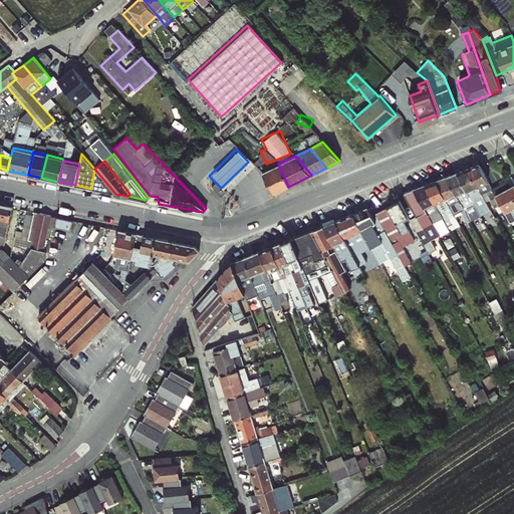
[(288,187),(278,164),(262,173),(273,194),(288,187)]
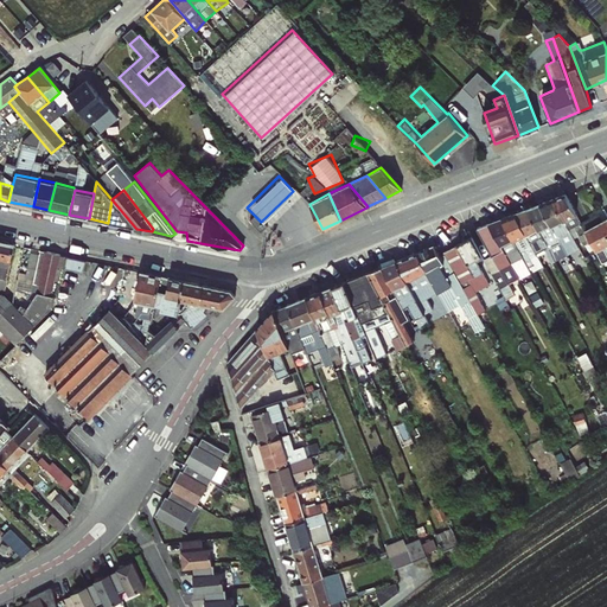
[(582,223),(567,195),(554,199),(575,238),(581,236),(592,255),(598,251),(582,223)]
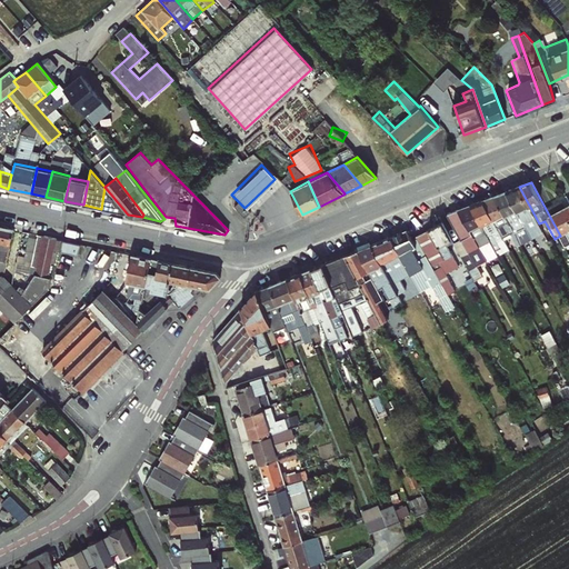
[(101,209),(128,215),(105,187),(101,209)]
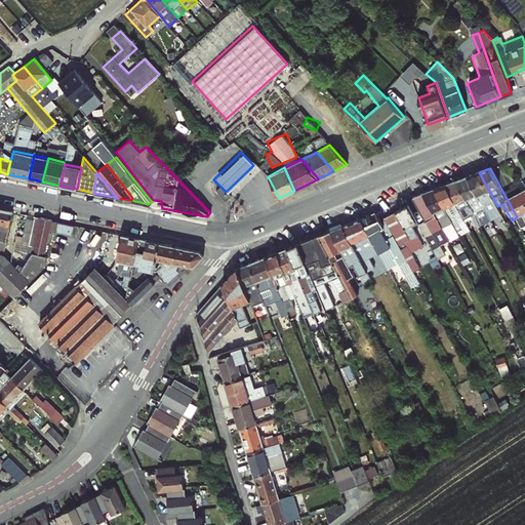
[(497,206),(479,172),(469,176),(483,204),(492,220),(502,214),(497,206)]
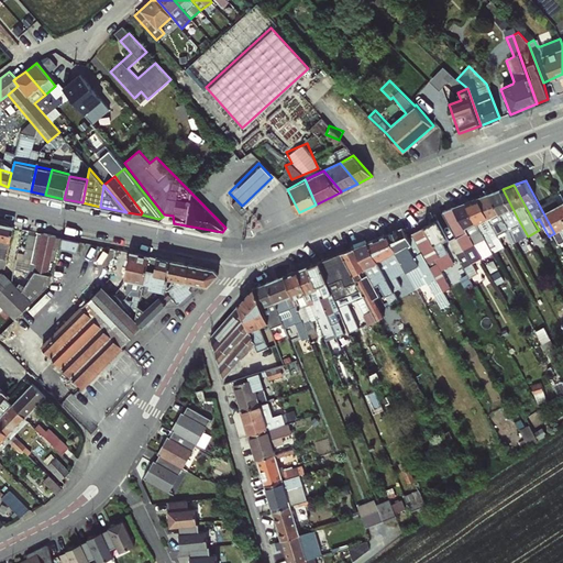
[(518,219),(503,189),(490,194),(508,225),(515,238),(518,242),(528,236),(518,219)]
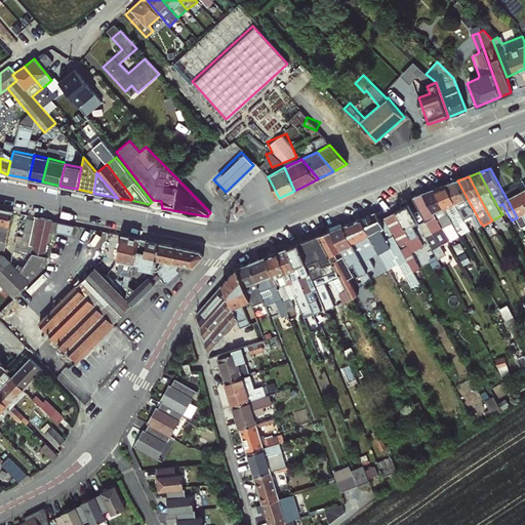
[(474,210),(457,180),(447,185),(472,230),(476,228),(469,213),(474,210)]
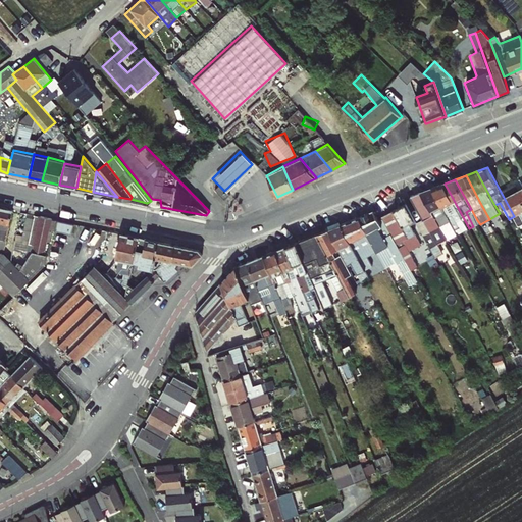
[(469,228),(445,184),(439,186),(433,188),(451,220),(457,217),(464,231),(469,228)]
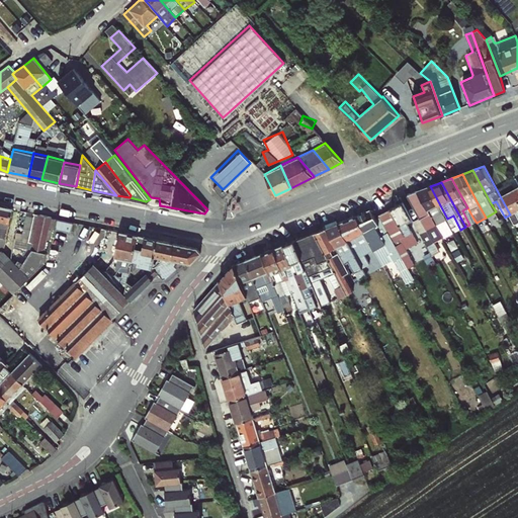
[(511,182),(497,190),(510,214),(515,225),(517,223),(517,187),(515,189),(511,182)]
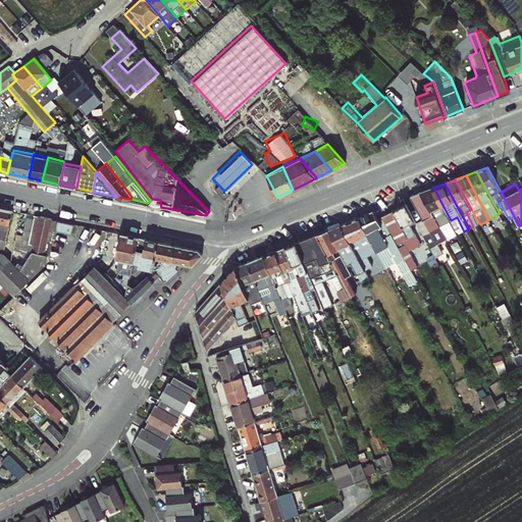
[(433,188),(422,193),(448,239),(453,237),(446,223),(451,220),(433,188)]
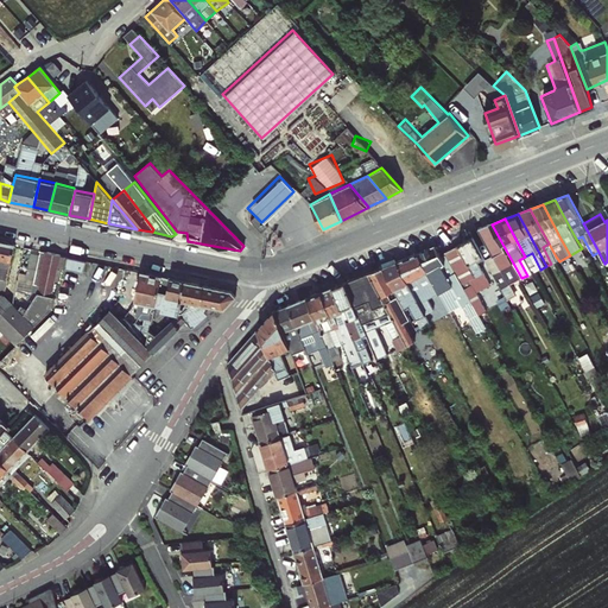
[(492,225),(480,229),(495,258),(501,267),(507,264),(517,282),(521,278),(492,225)]
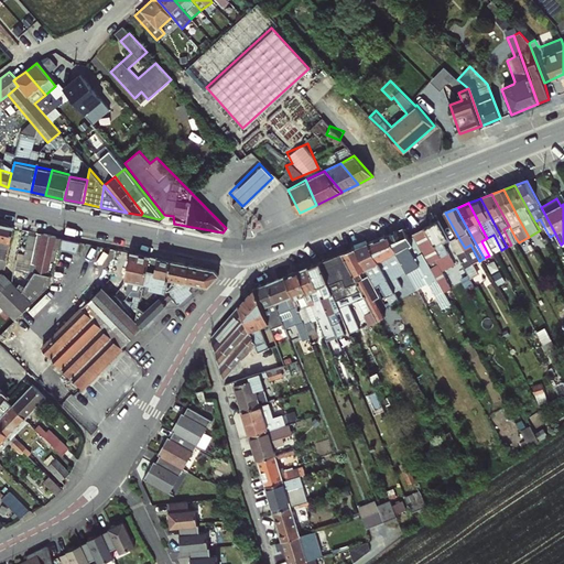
[(451,240),(440,220),(414,235),(414,236),(444,289),(445,292),(451,289),(442,272),(456,263),(444,243),(451,240)]
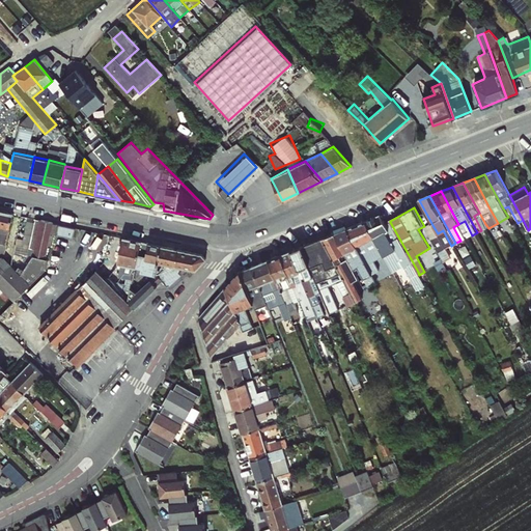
[(0,246),(3,244),(9,213),(0,210),(0,289),(5,299),(43,273),(53,221),(35,217),(33,223),(27,228),(24,245),(14,243),(12,248),(28,250),(33,258),(15,272),(1,253),(0,252),(0,246)]
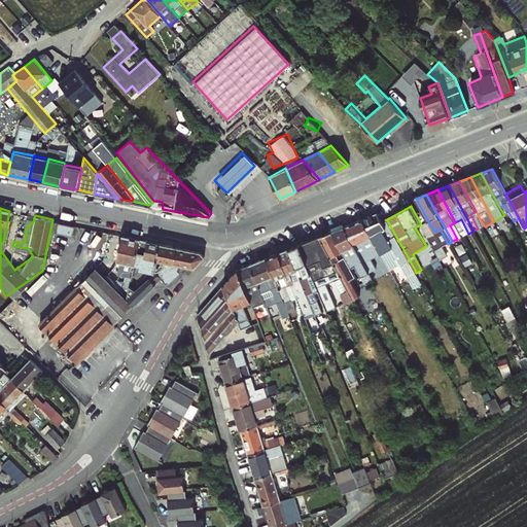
[(379,215),(375,214),(371,216),(362,219),(385,261),(396,255),(407,275),(415,270),(387,220),(383,222),(379,215)]
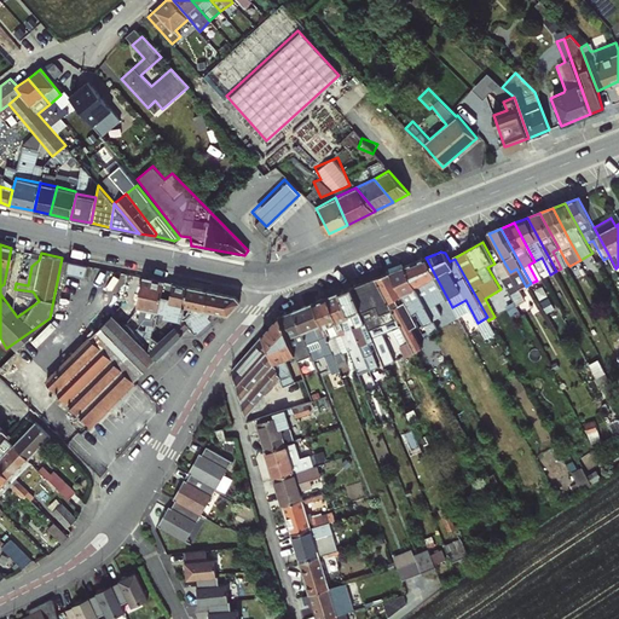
[(468,337),(452,307),(426,258),(405,266),(428,310),(439,304),(445,312),(447,310),(461,335),(453,339),(457,343),(468,337)]
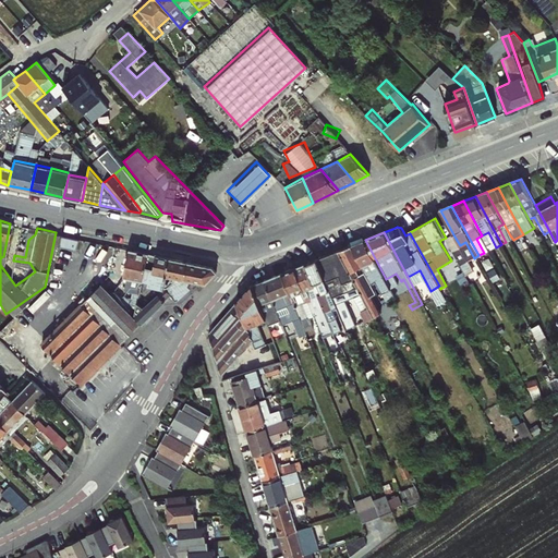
[(57,244),(79,247),(81,238),(59,234),(57,244)]
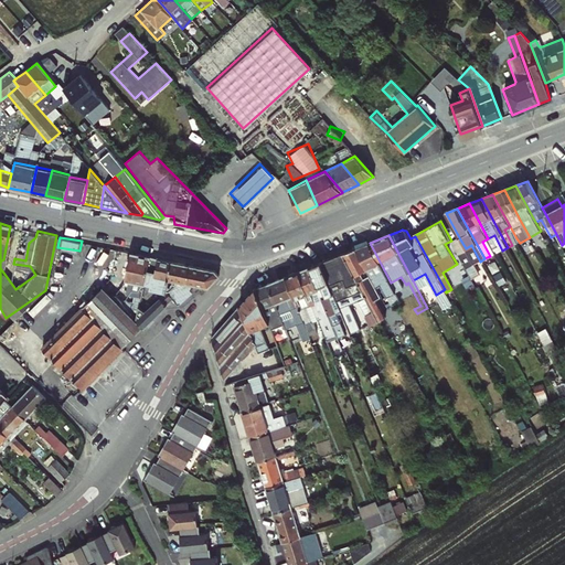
[(466,248),(460,240),(452,243),(459,255),(467,251),(466,248)]
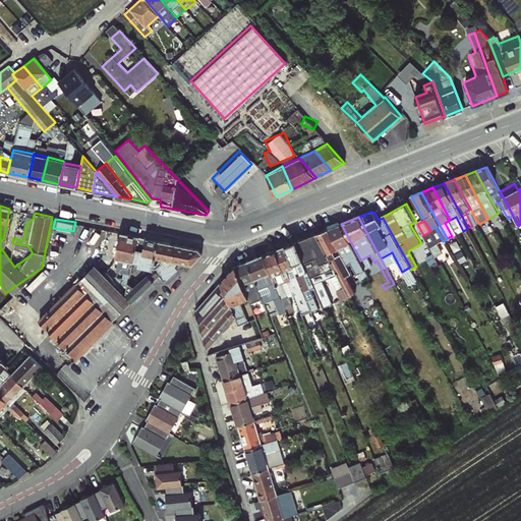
[(341,224),(328,229),(342,255),(347,253),(358,274),(361,273),(365,281),(369,278),(360,261),(341,224)]
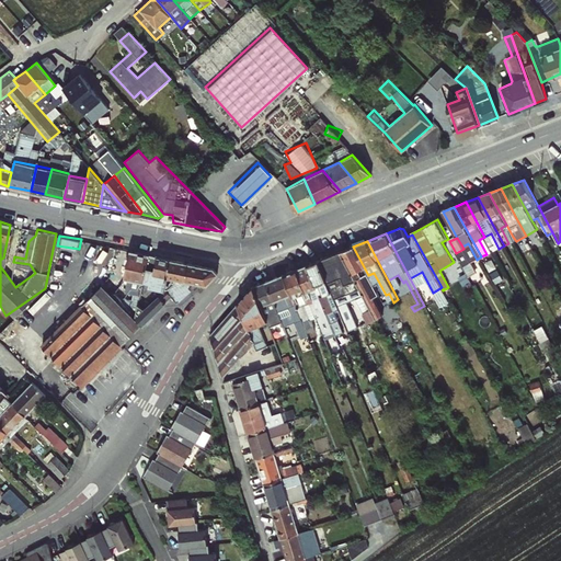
[(493,251),(487,241),(483,243),(489,253),(493,251)]
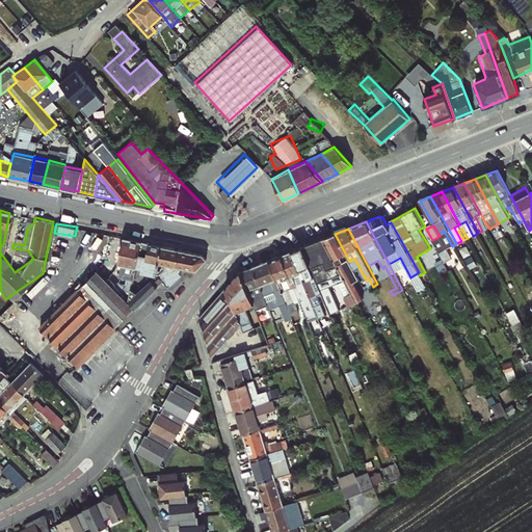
[(349,261),(335,234),(331,235),(323,238),(345,280),(352,293),(357,302),(364,299),(354,282),(358,280),(349,261)]
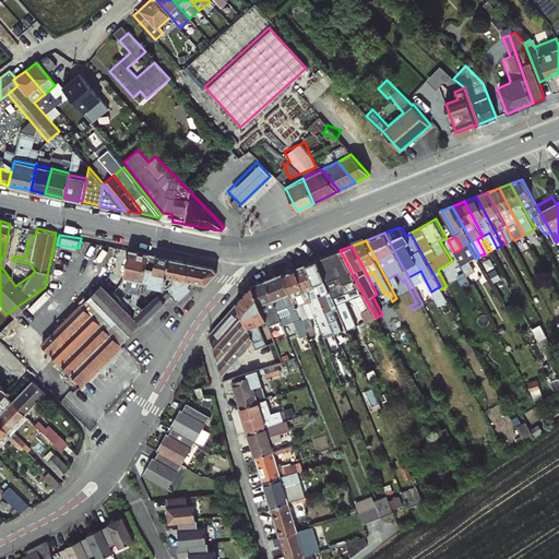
[(95,284),(35,347),(71,381),(81,383),(117,345),(119,337),(126,339),(166,297),(178,299),(189,287),(181,280),(198,284),(209,272),(202,265),(119,248),(114,275),(127,277),(125,290),(138,293),(140,285),(165,290),(162,295),(154,294),(154,297),(133,319),(97,284),(95,284)]
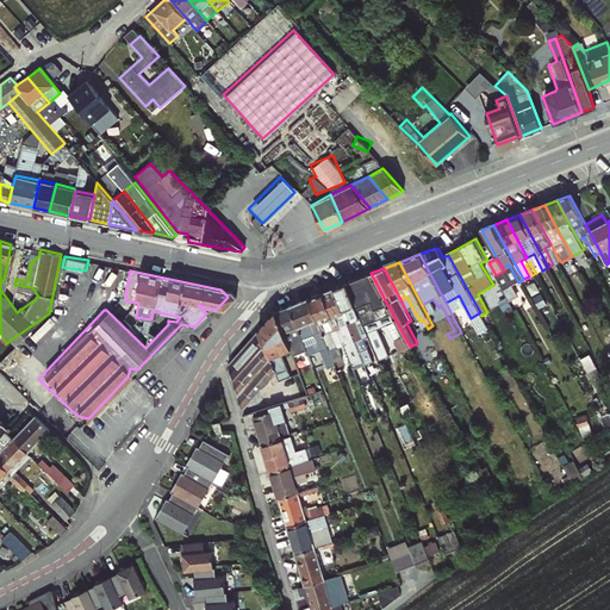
[(504,271),(496,275),(504,290),(511,286),(504,271)]
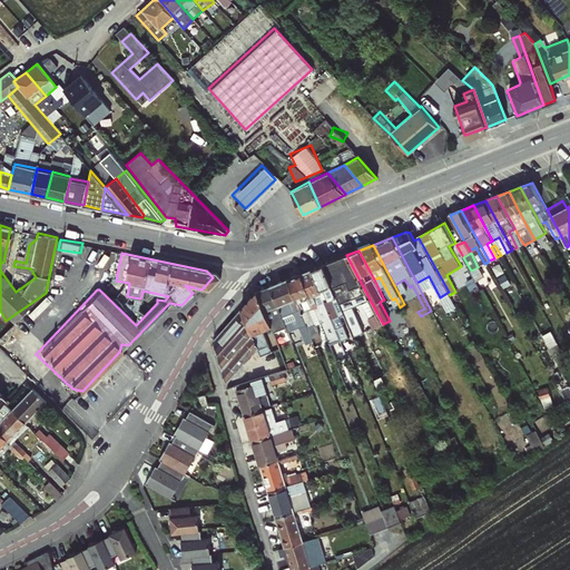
[(346,255),(324,264),(333,288),(344,282),(349,290),(353,286),(363,303),(370,300),(346,255)]
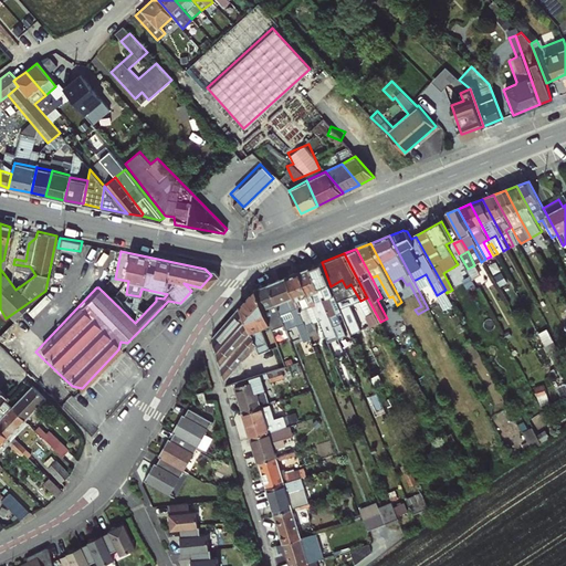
[(331,286),(322,262),(311,268),(329,316),(342,312),(331,286)]
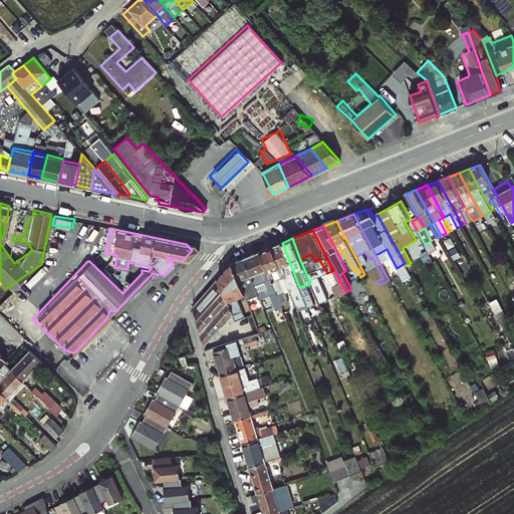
[(282,243),(272,247),(290,291),(299,287),(282,243)]
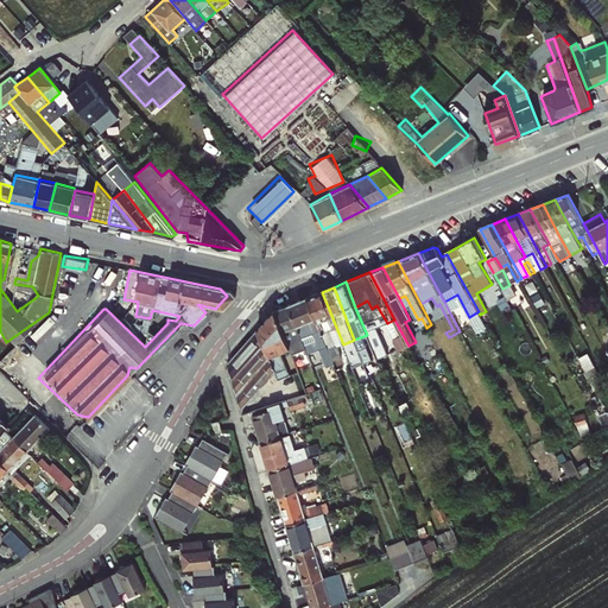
[(322,292),(308,297),(331,358),(341,354),(337,347),(343,344),(322,292)]
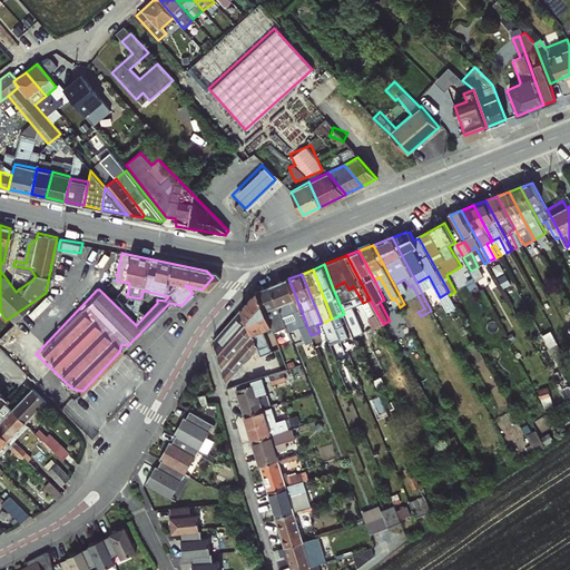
[(288,278),(271,286),(283,317),(294,313),(304,337),(311,335),(288,278)]
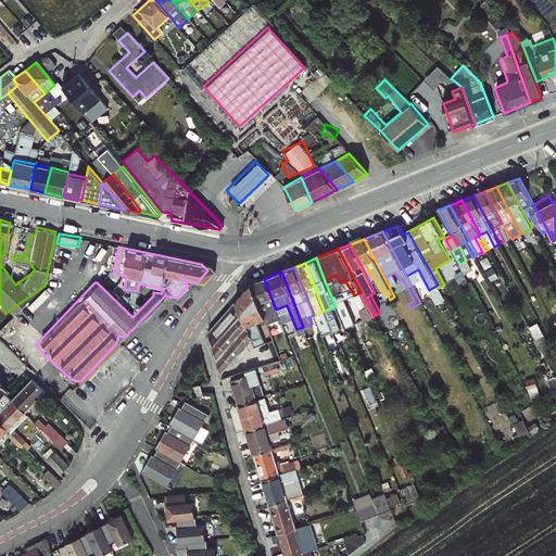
[(276,310),(264,279),(251,285),(258,304),(265,320),(266,323),(279,317),(278,316),(276,310)]
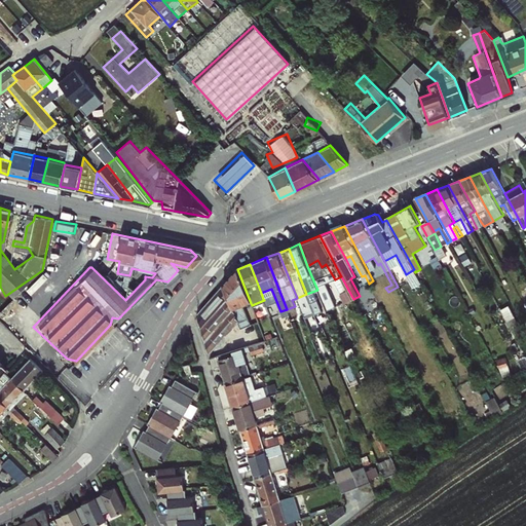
[(198,315),(211,359),(247,347),(242,336),(226,341),(225,338),(237,325),(239,330),(250,326),(241,306),(251,303),(245,288),(237,269),(198,315)]
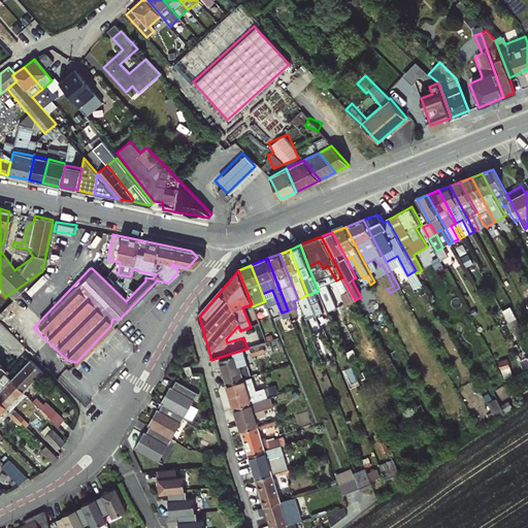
[(355,300),(350,291),(342,294),(348,304),(355,300)]
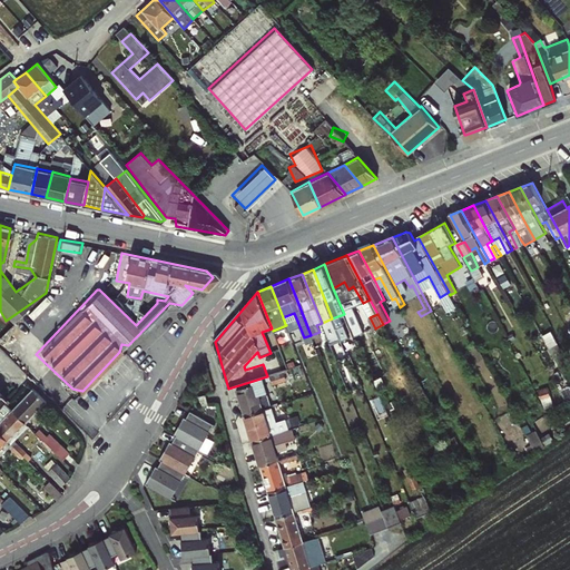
[(357,326),(350,328),(357,346),(364,343),(357,326)]
